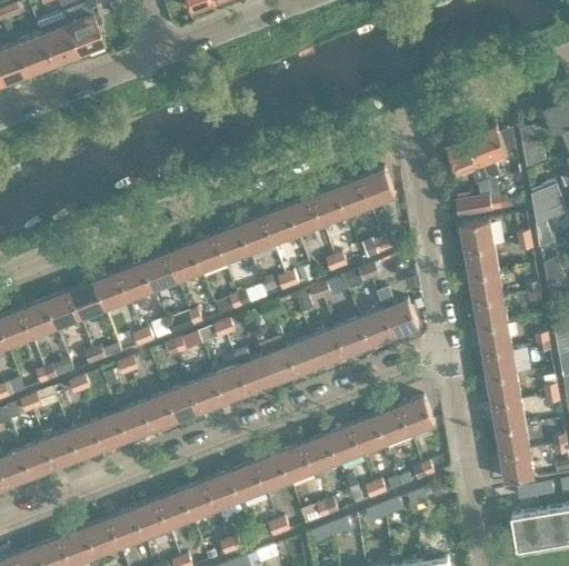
[(56,0),(66,22),(77,52),(103,42),(91,12),(76,18),(71,7),(83,2),(82,0),(56,0)]
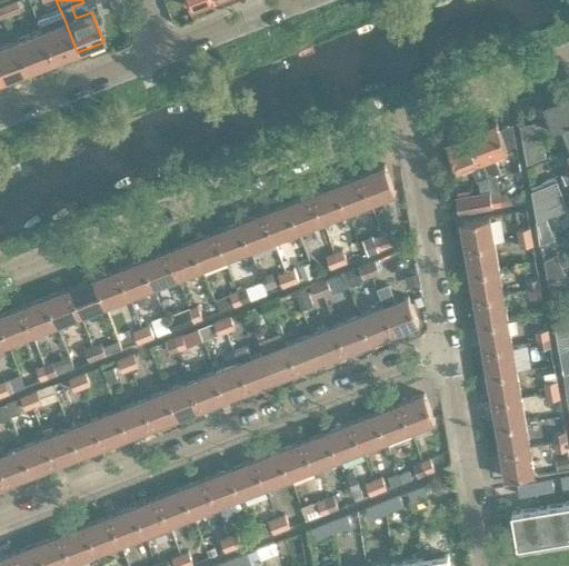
[(117,0),(106,0),(112,16),(122,11),(117,0)]
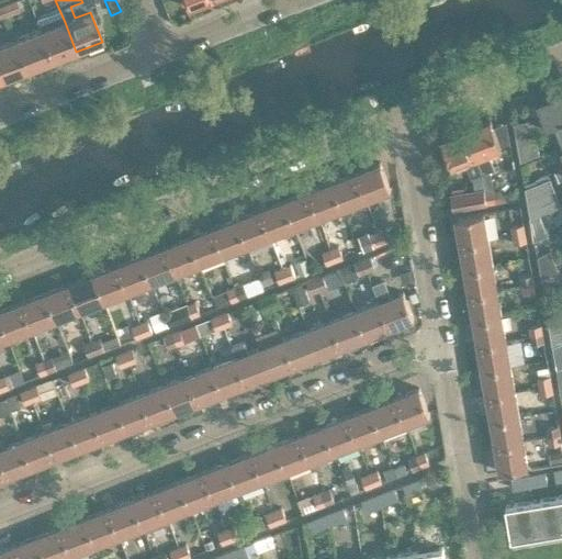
[(210,0),(181,0),(186,10),(210,0)]
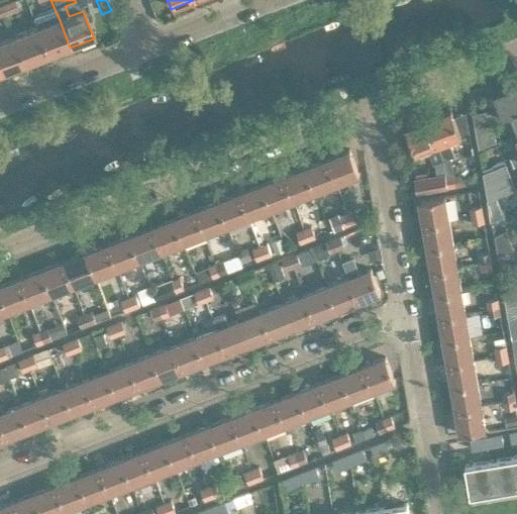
[(13,3),(0,8),(4,16),(17,11),(13,3)]
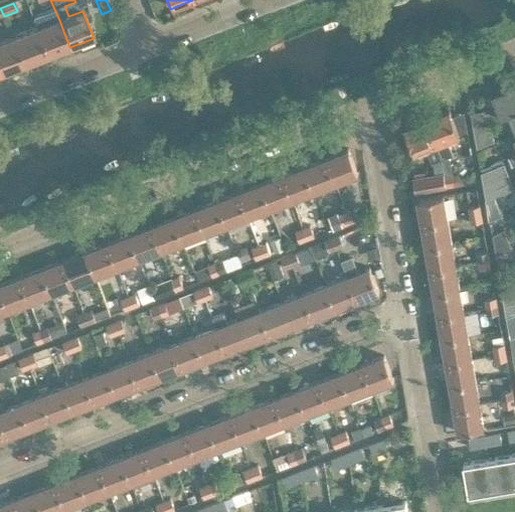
[(59,20),(35,29),(46,56),(69,47),(59,20)]
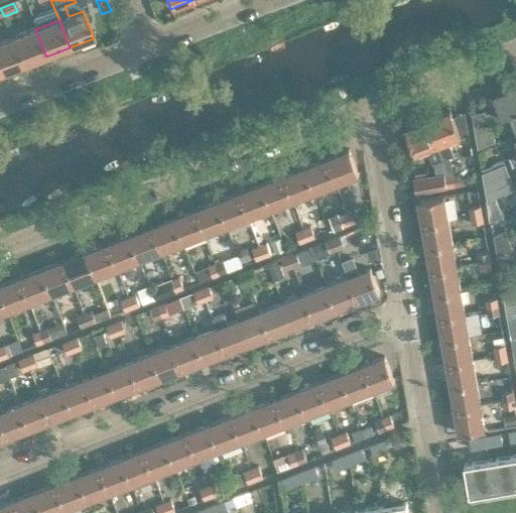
[(35,29),(12,38),(23,66),(46,56),(35,29)]
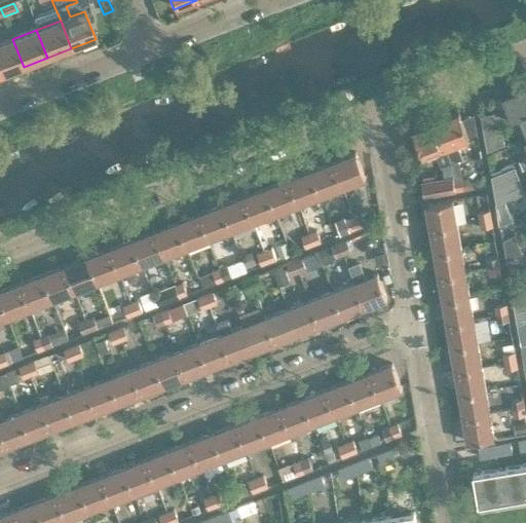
[(12,39),(0,43),(0,75),(24,67),(12,39)]
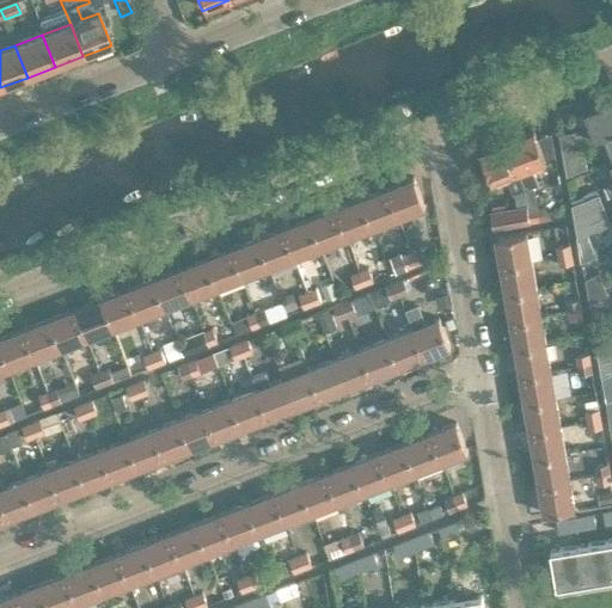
[(582,145),(605,135),(611,133),(611,102),(585,112),(591,130),(575,136),(575,135),(558,137),(564,167),(582,160),(580,147),(582,146),(582,145)]
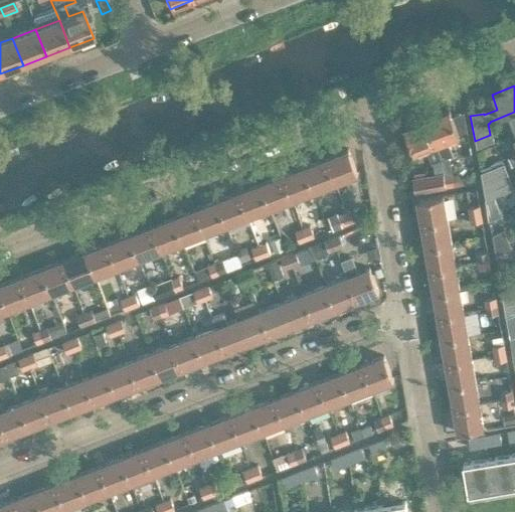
[(449,113),(425,121),(441,160),(445,189),(453,188),(452,177),(451,176),(449,158),(452,157),(446,142),(458,138),(449,113)]
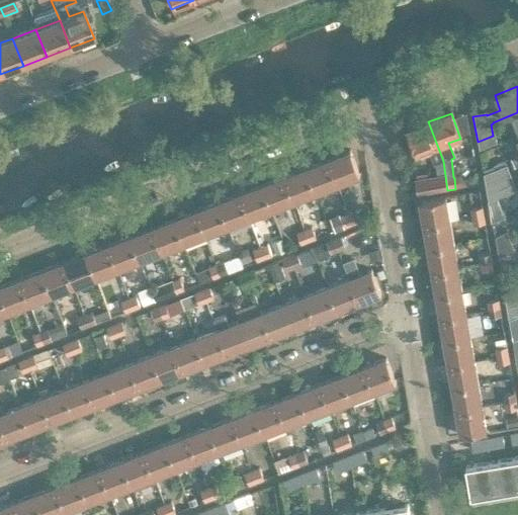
[(443,161),(428,121),(406,131),(410,142),(406,144),(411,157),(415,155),(416,156),(428,151),(433,166),(435,165),(436,180),(415,183),(417,196),(447,190),(443,161)]
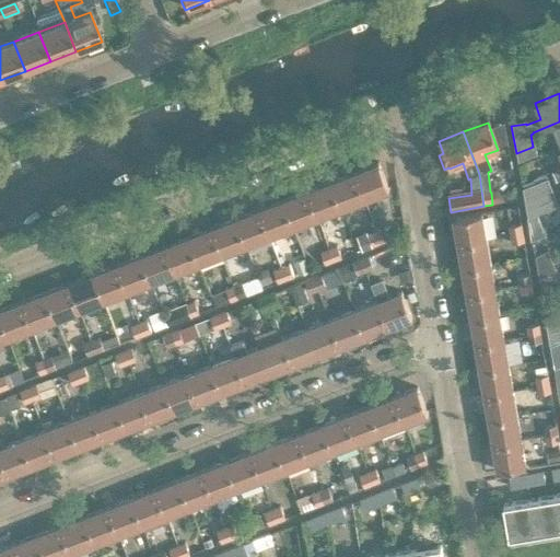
[(537,157),(533,134),(531,135),(533,147),(516,153),(517,163),(537,157)]
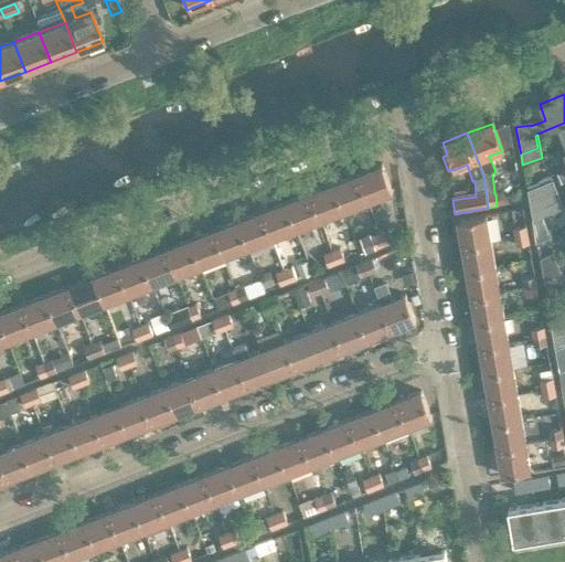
[(379,168),(358,176),(364,194),(365,195),(368,203),(388,195),(391,194),(392,194),(392,193),(392,192),(387,181),(384,173),(382,166),(381,167),(380,167),(379,167),(379,168)]
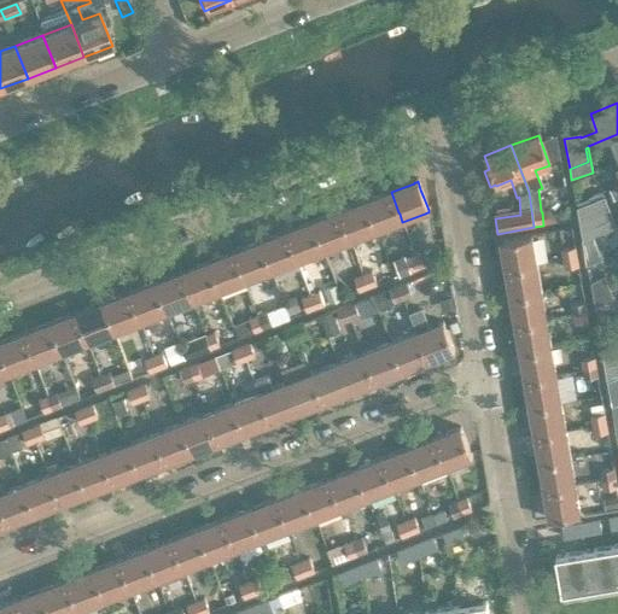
[(391,192),(365,202),(377,232),(402,222),(400,214),(391,192)]
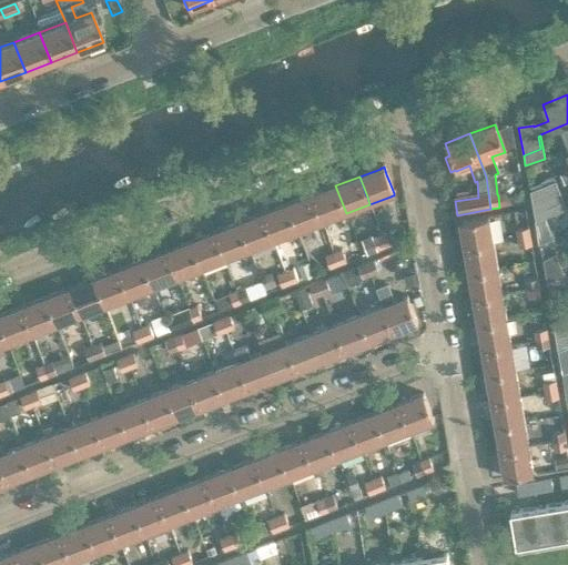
[(529,193),(533,208),(559,197),(554,183),(529,193)]
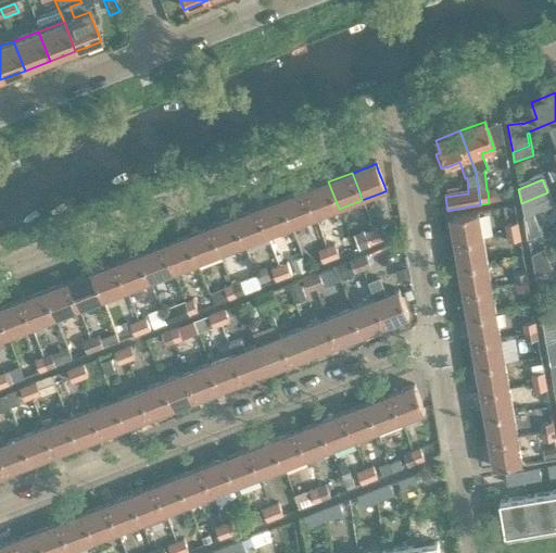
[(328,181),(304,191),(315,218),(339,209),(328,181)]
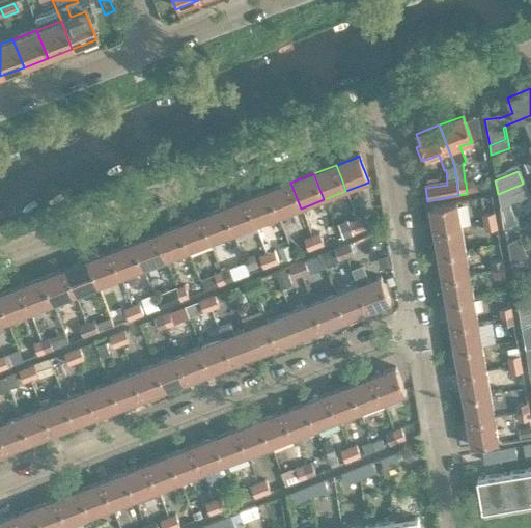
[(290,183),(268,191),(278,217),(301,209),(290,183)]
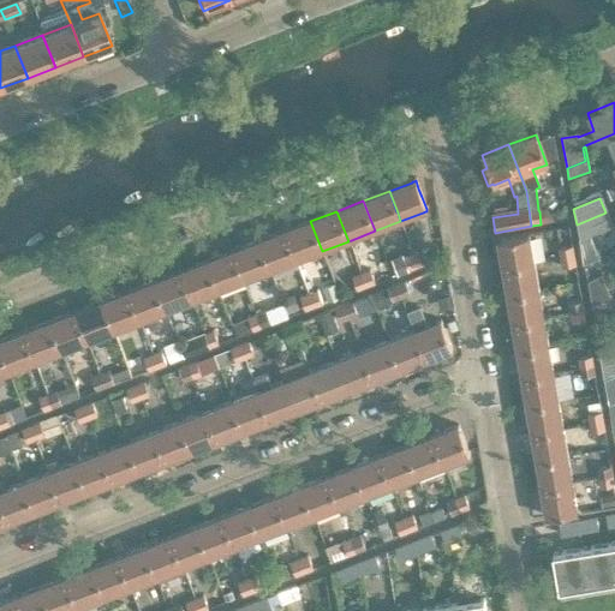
[(545,211),(539,211),(541,225),(554,222),(553,216),(545,211)]
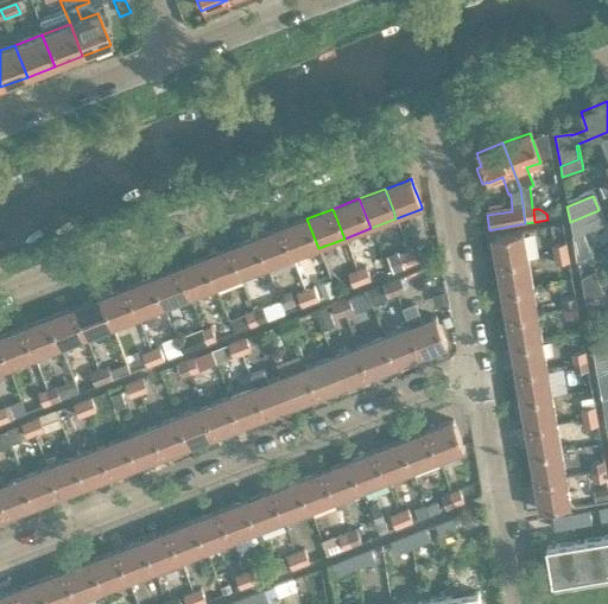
[(599,210),(570,222),(572,236),(603,224),(599,210)]
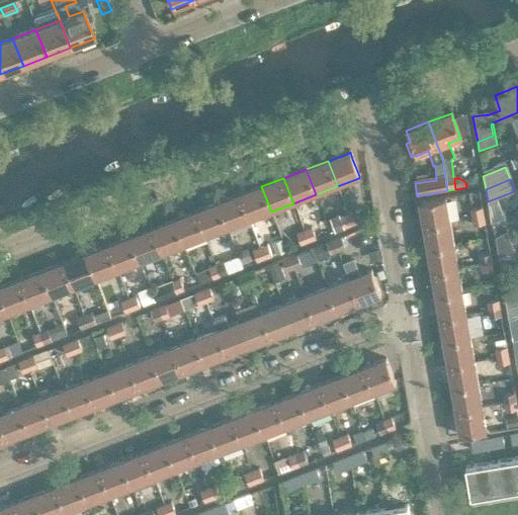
[(261,186),(240,195),(249,221),(271,211),(261,186)]
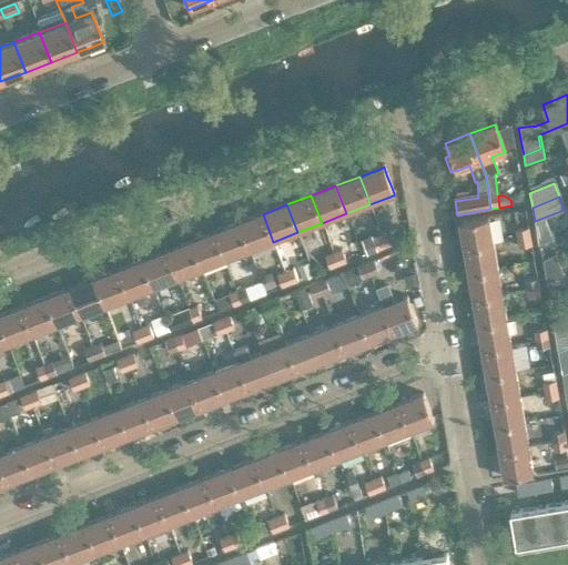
[(263,214),(239,223),(250,251),(273,242),(263,214)]
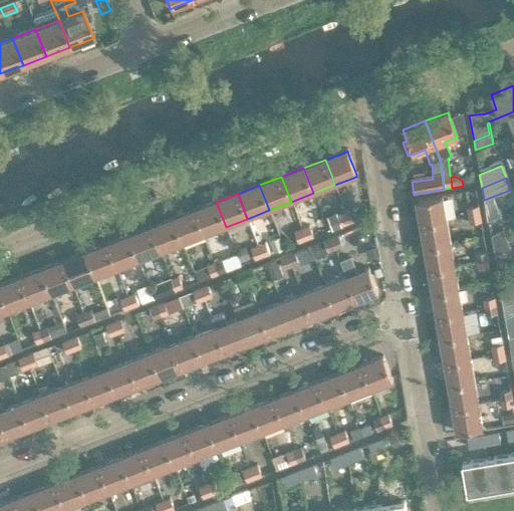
[(416,203),(420,226),(446,221),(442,198),(416,203)]
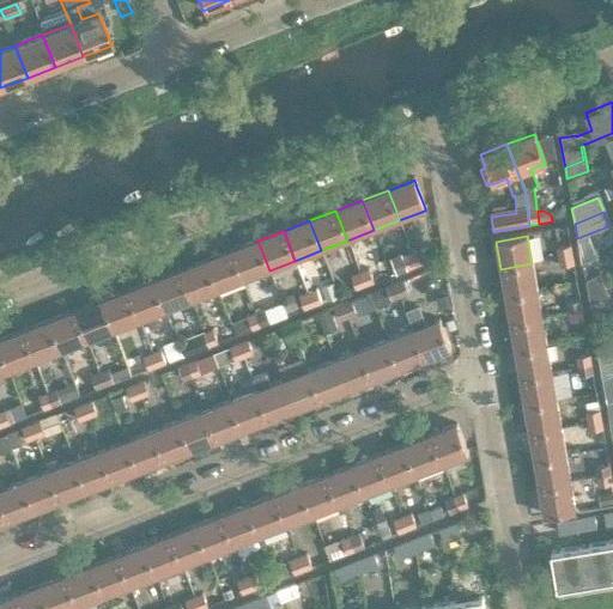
[(258,241),(231,251),(243,281),(269,270),(258,241)]
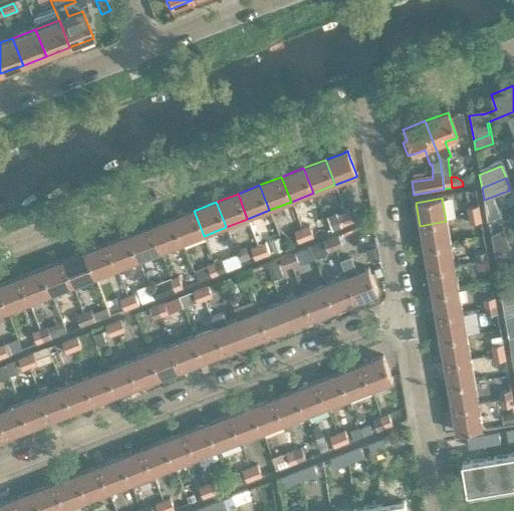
[(466,210),(467,218),(479,216),(478,208),(466,210)]
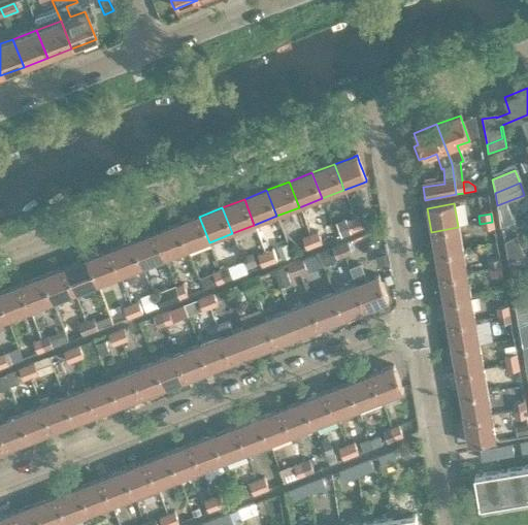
[(362,216),(355,219),(359,230),(366,228),(362,216)]
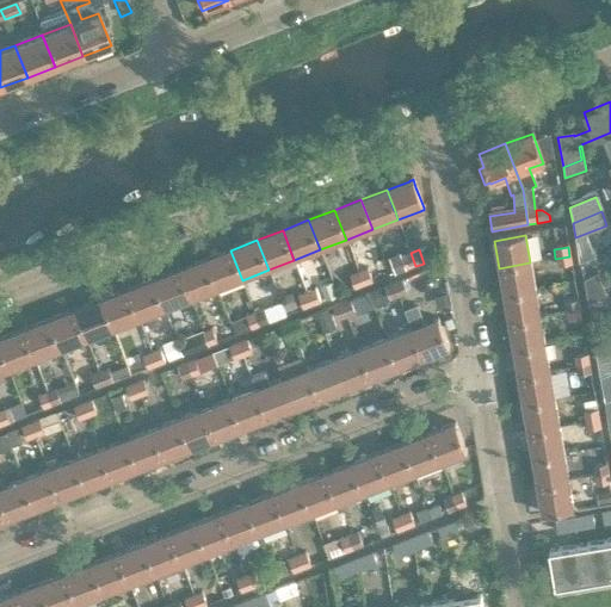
[(230,251),(204,260),(216,290),(242,280),(230,251)]
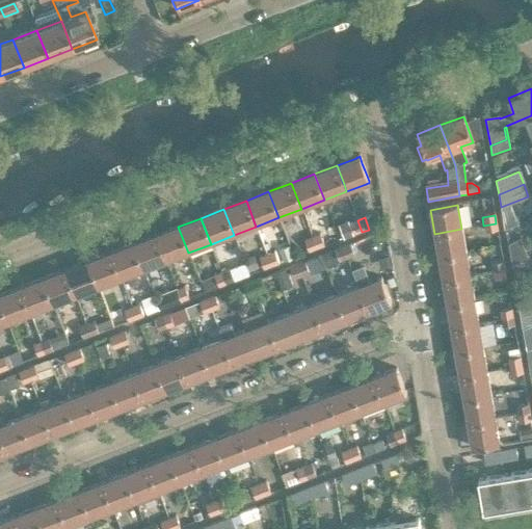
[(362,232),(357,220),(349,223),(353,235),(362,232)]
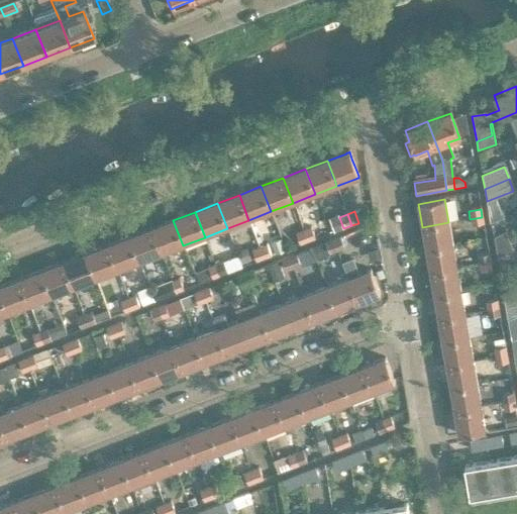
[(339,217),(329,221),(333,232),(343,228),(339,217)]
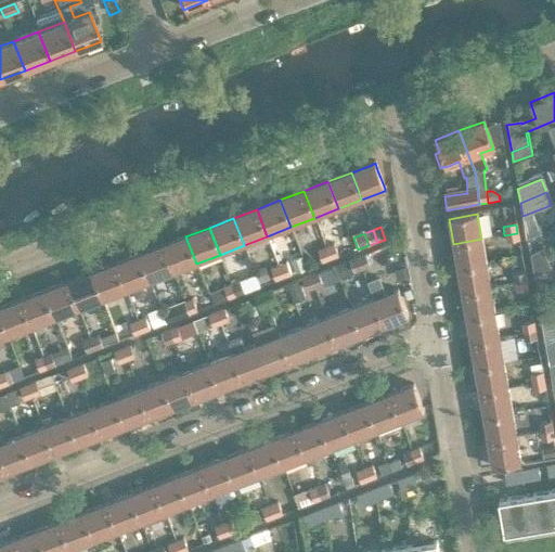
[(517,233),(504,235),(506,243),(519,241),(517,233)]
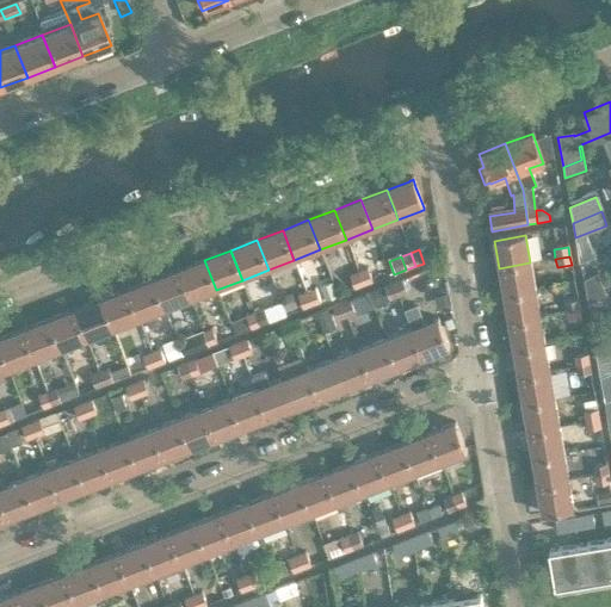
[(204,260),(179,271),(190,301),(216,290),(204,260)]
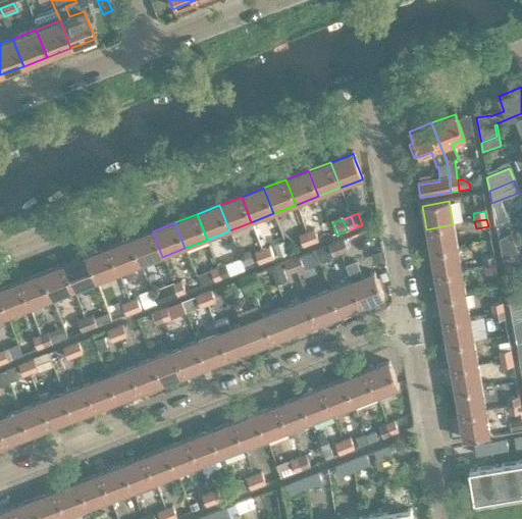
[(426,229),(430,253),(457,248),(453,224),(426,229)]
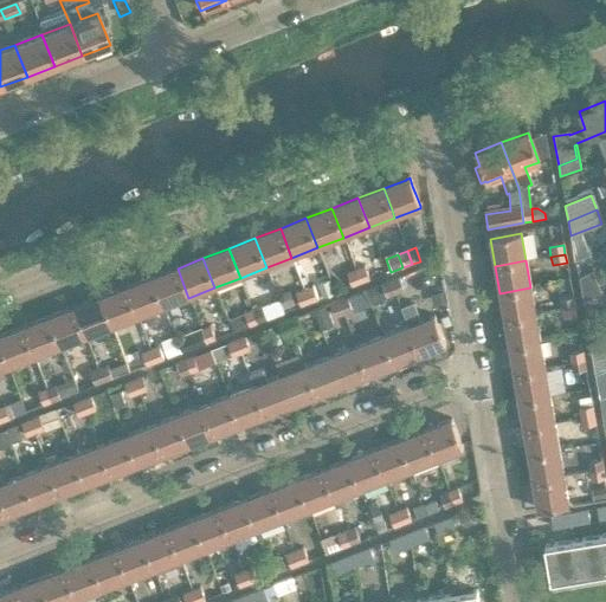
[(365,267),(356,271),(361,284),(371,280),(365,267)]
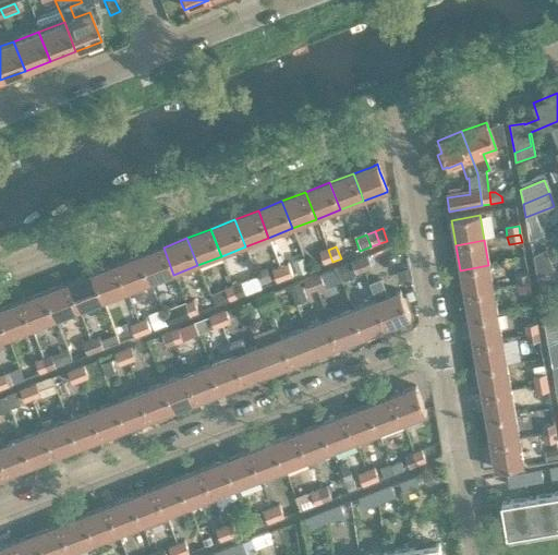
[(164,248),(140,256),(150,284),(173,275),(164,248)]
